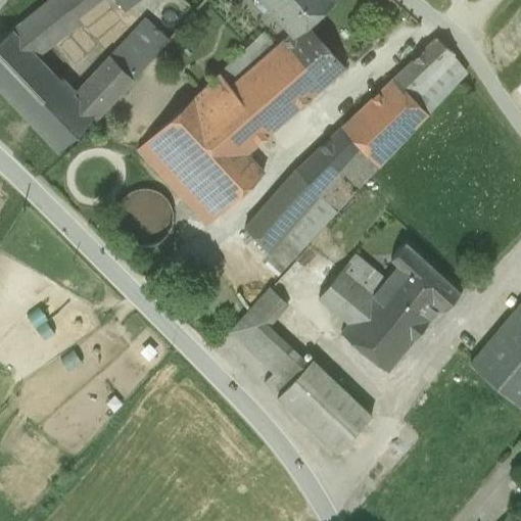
[(142,0),(54,0),(13,32),(38,57),(80,26),(74,18),(97,0),(114,0),(126,12),(142,0)]
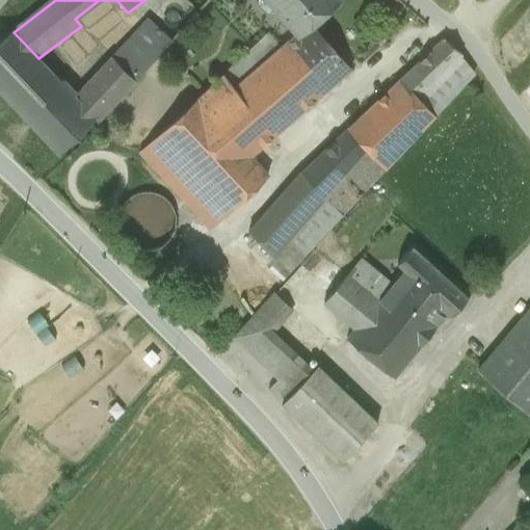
[(340,0),(261,0),(262,5),(268,12),(275,14),(279,11),(298,35),(313,24),(340,0)]
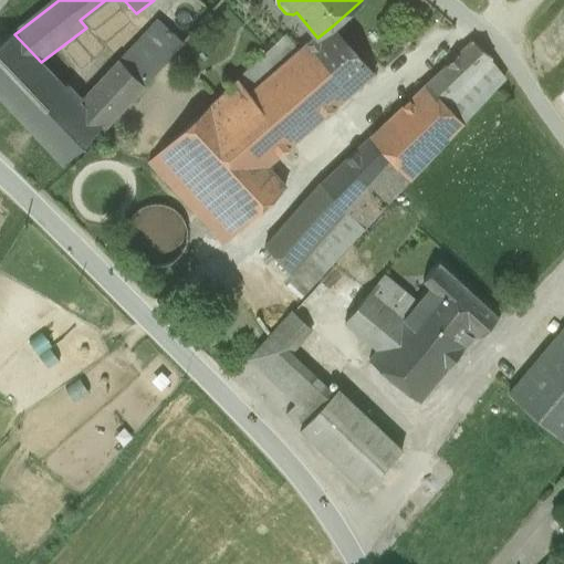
[(41,62),(14,34),(0,45),(0,96),(65,166),(104,128),(106,131),(185,47),(159,21),(83,105),(41,62)]
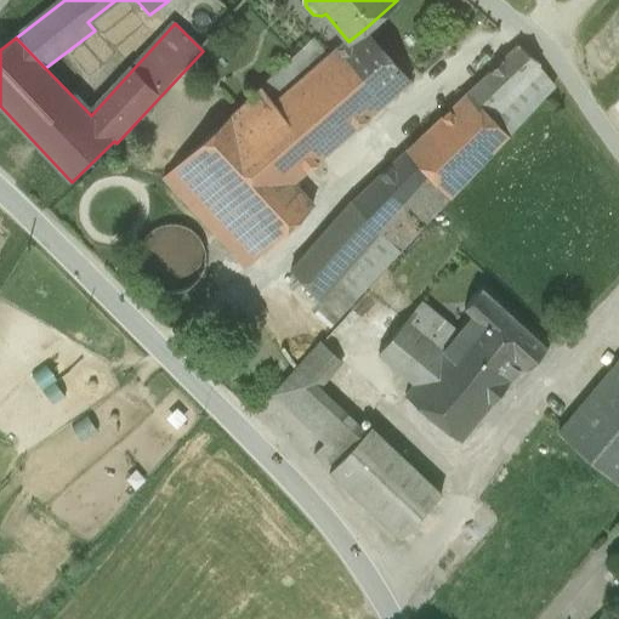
[(412,81),(365,28),(348,41),(341,49),(388,101),(412,81)]
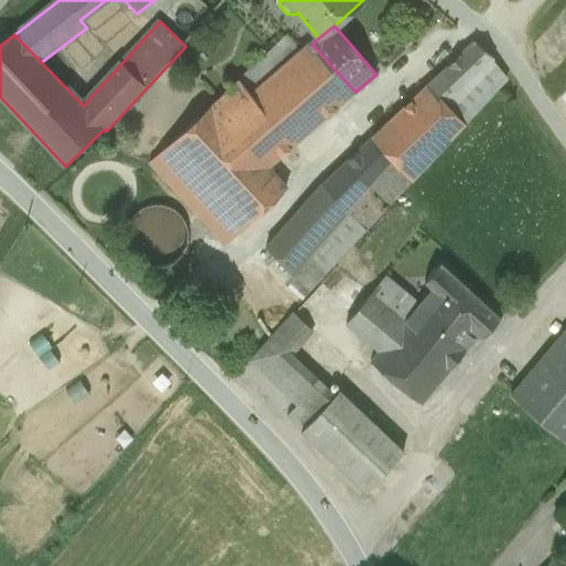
[(270,169),(355,92),(312,44),(300,52),(286,39),(150,164),(225,245),(286,189),(270,169)]
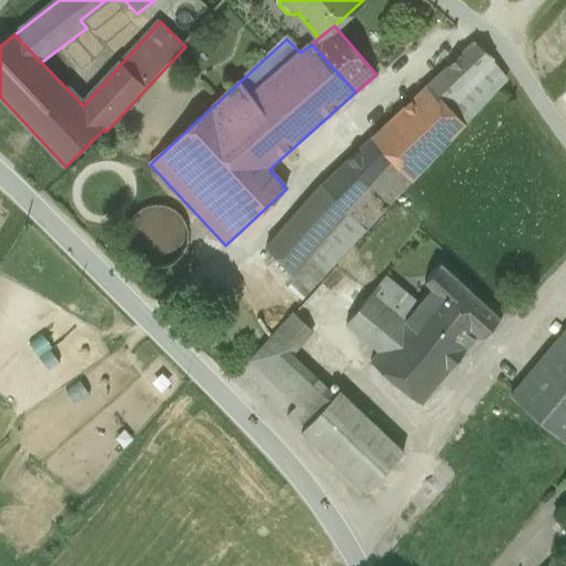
[(494,58),(474,42),(323,185),(269,248),(292,275),(285,283),(303,300),(508,81),(494,58)]
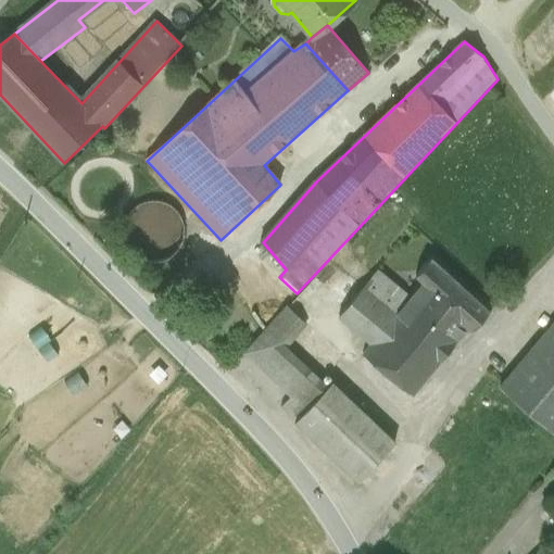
[(490,312),(433,259),(418,276),(425,281),(417,293),(462,337),(469,327),(474,330),(490,312)]
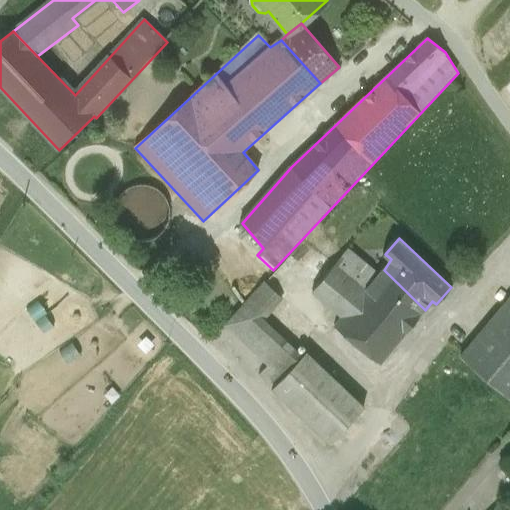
[(344,318),(381,273),(348,248),(313,292),(344,318)]
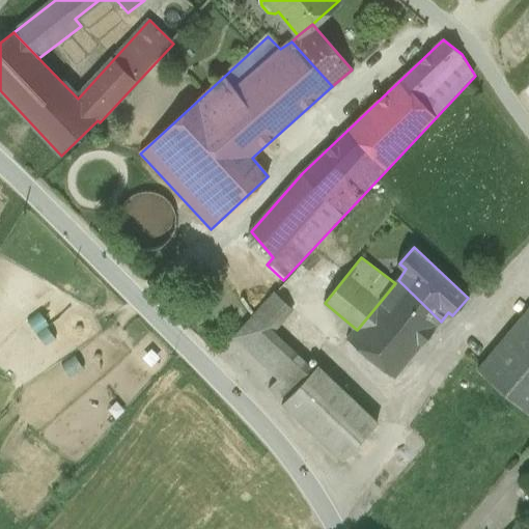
[(396,377),(441,322),(398,280),(395,283),(357,330),(349,339),(396,377)]
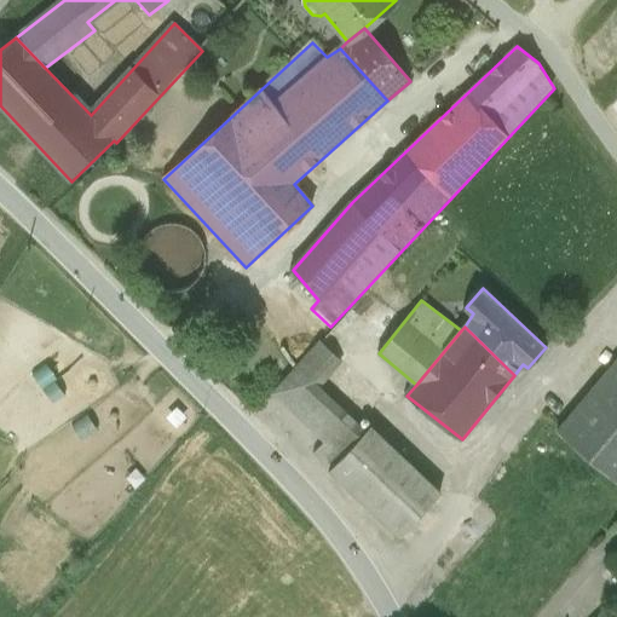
[(332,471),(367,432),(318,387),(342,362),(323,344),(276,393),(327,442),(316,455),(332,471)]
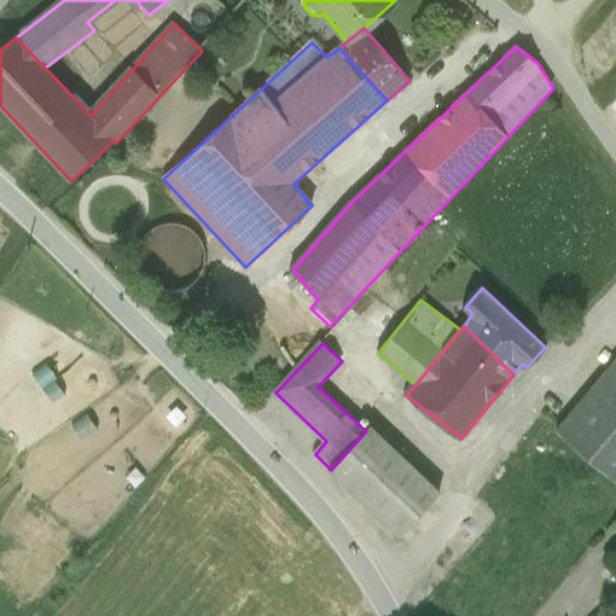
[(615,362),(558,431),(615,481),(615,362)]
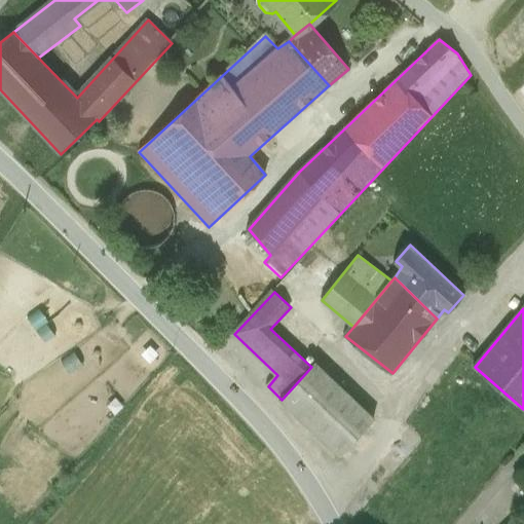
[(375,419),(315,363),(311,367),(282,400),(281,401),(340,456),(375,419)]
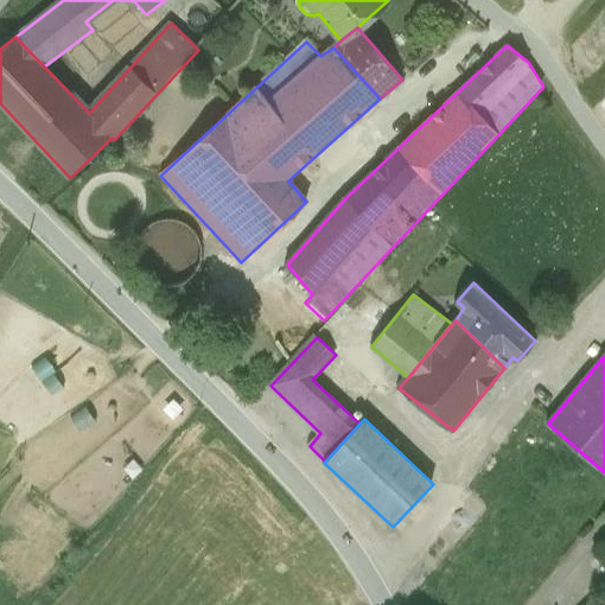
All buildings are outlined.
